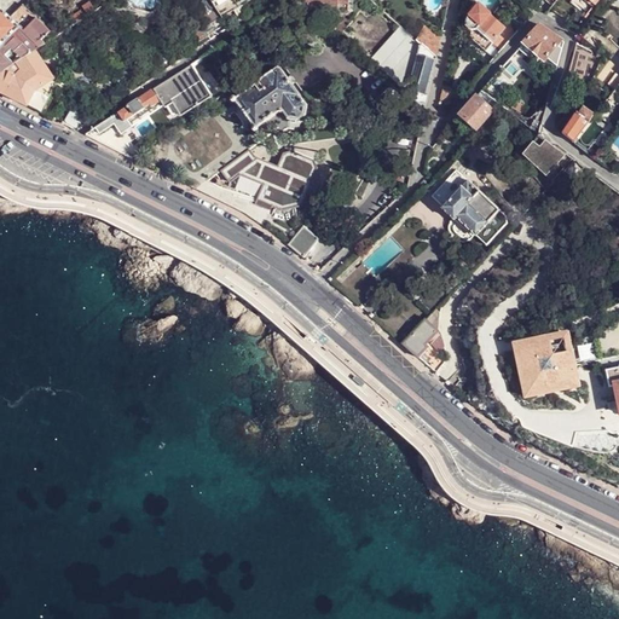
[(299,0),(299,12),(340,12),(340,6),(340,0),(299,0)]
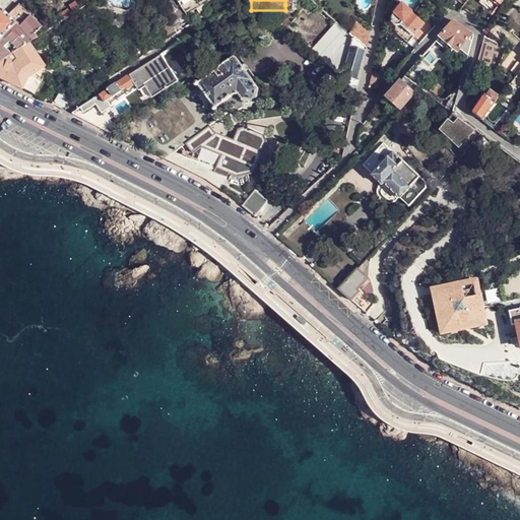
[(469,0),(468,0),(457,0),(453,6),(455,9),(460,12),(469,0)]
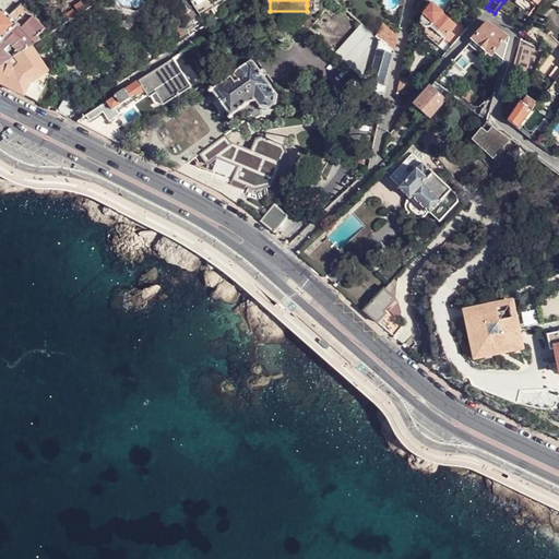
[(508,0),(502,9),(513,16),(522,4),(515,0),(508,0)]
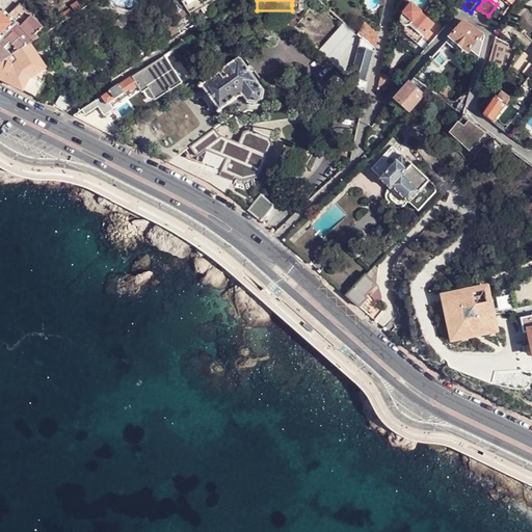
[(411,4),(401,16),(400,22),(405,27),(409,26),(423,36),(428,30),(434,24),(411,4)]
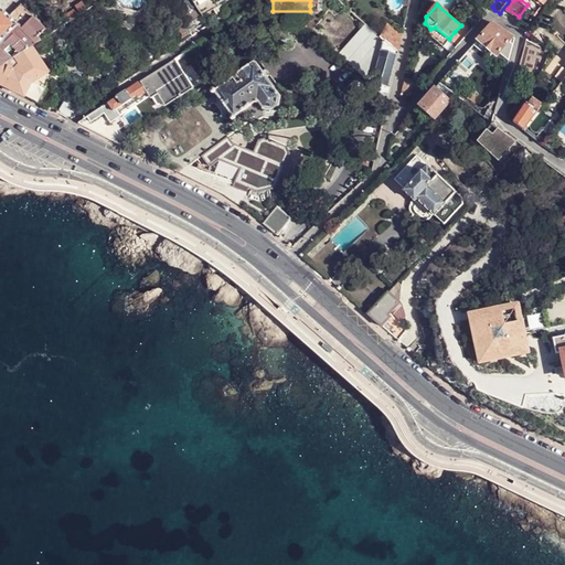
[(21,6),(10,17),(36,44),(41,41),(39,38),(41,35),(46,30),(21,6)]
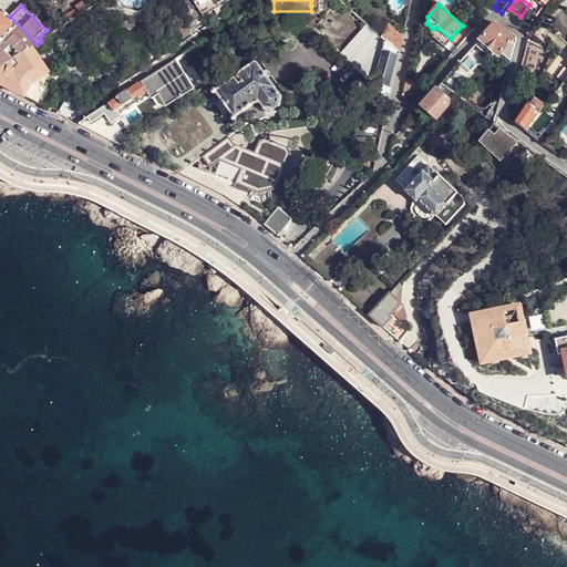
[(50,27),(54,19),(45,6),(38,13),(50,27)]
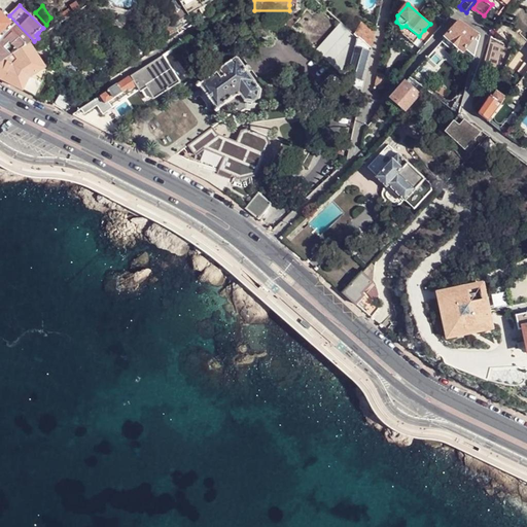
[(0,64),(30,44),(34,41),(9,15),(0,6),(0,64)]
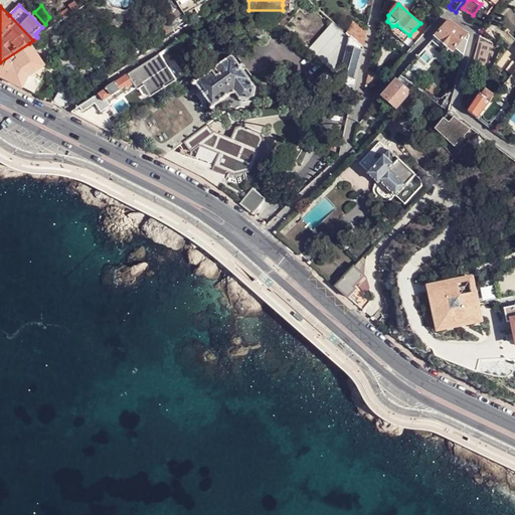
[(60,14),(64,19),(72,14),(68,9),(60,14)]
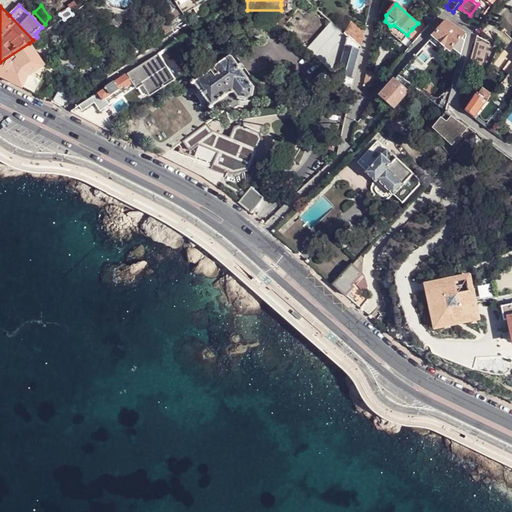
[(420,36),(425,30),(421,20),(418,23),(412,29),(420,36)]
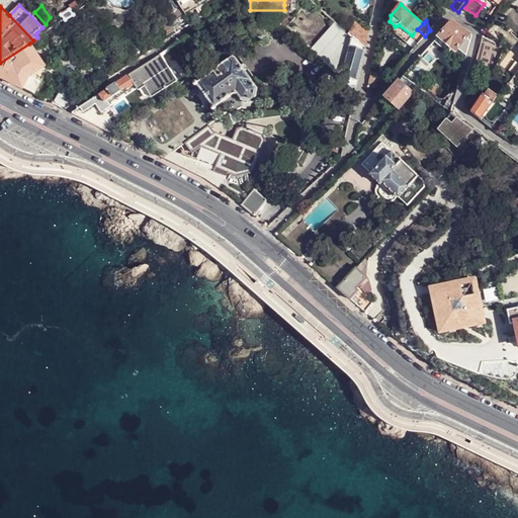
[(335,22),(310,51),(340,78),(352,37),(348,34),(335,22)]
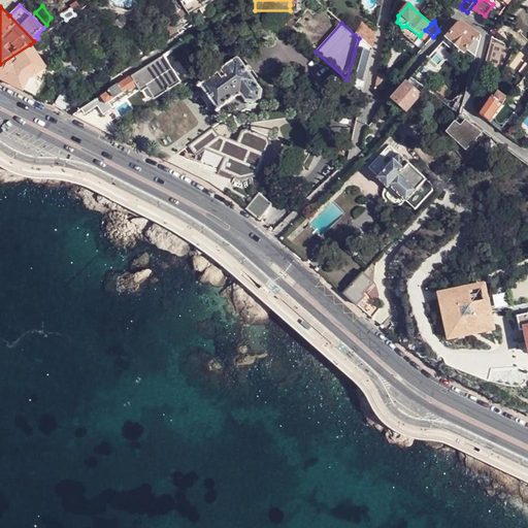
[(461,23),(447,38),(465,53),(480,34),(461,23)]
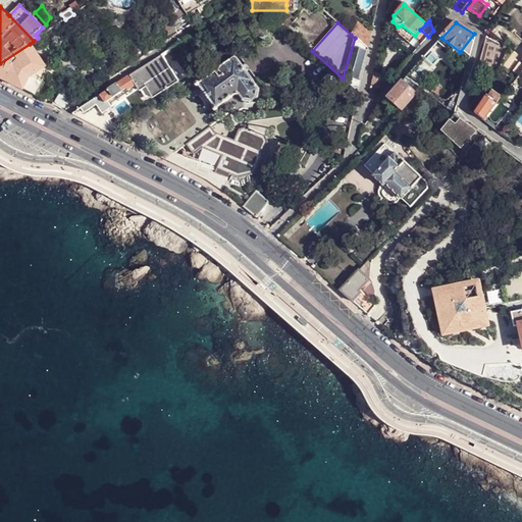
[(358,24),(351,35),(355,38),(368,50),(372,31),(358,24)]
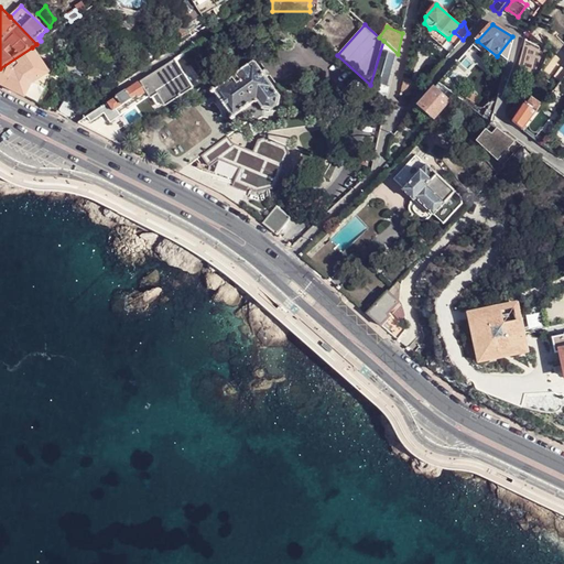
[(447,45),(448,39),(434,28),(430,29),(429,34),(441,47),(447,45)]
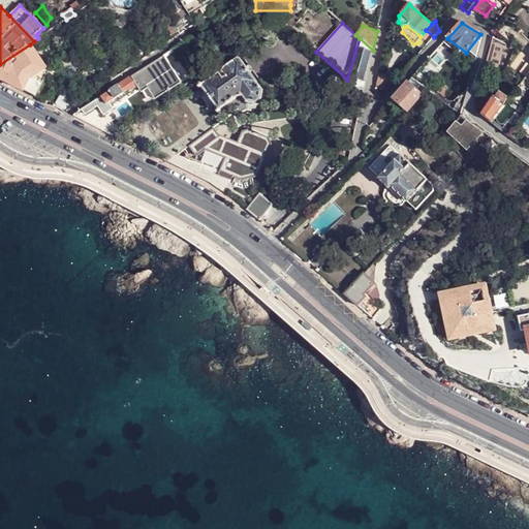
[(483,36),(480,34),(466,53),(476,61),(483,36)]
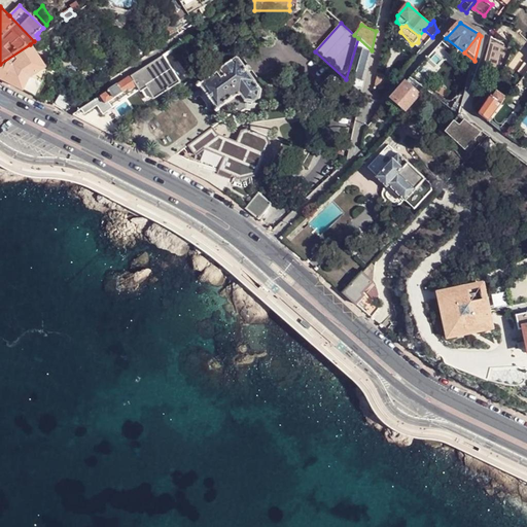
[(492,37),(495,39),(489,65),(485,64),(501,71),(508,45),(492,37)]
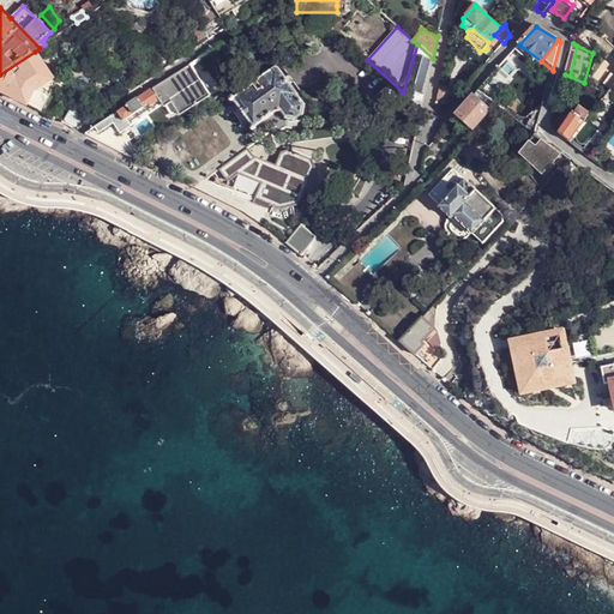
[(573,43),(565,74),(570,76),(577,46),(573,43)]
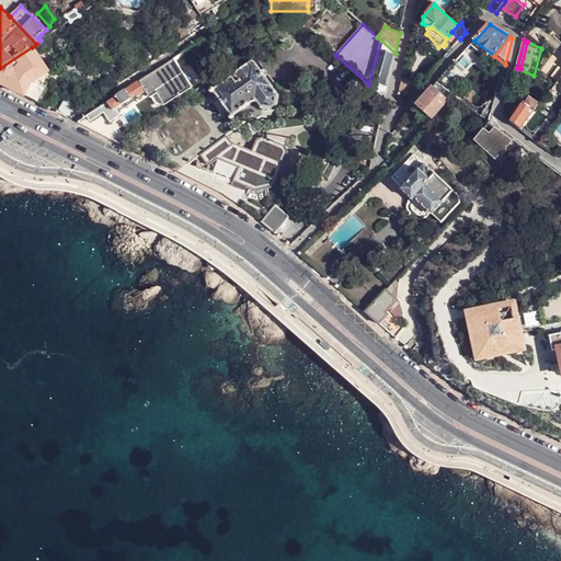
[(381,41),(368,84),(385,100),(396,54),(381,41)]
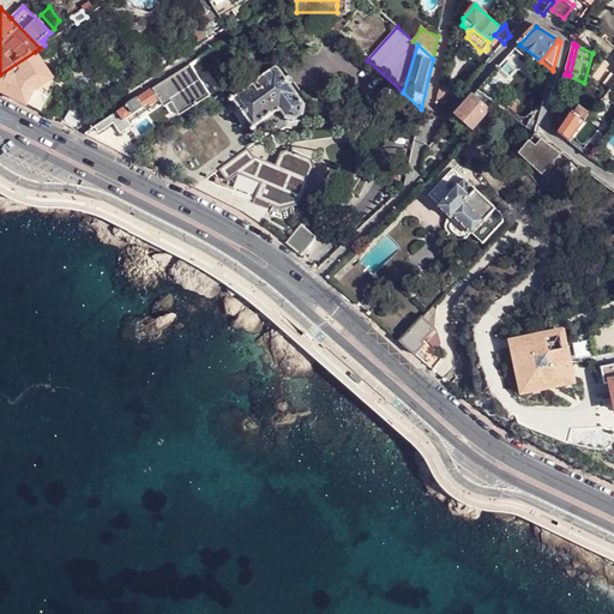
[(519,44),(515,49),(535,67),(541,61),(519,44)]
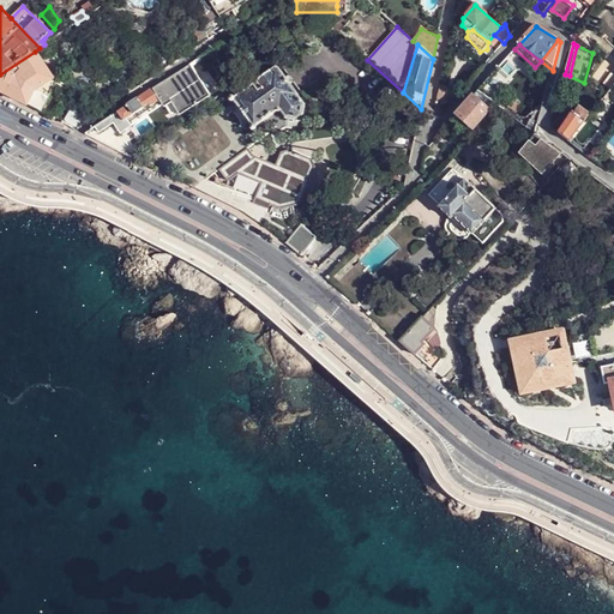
[(35,52),(0,74),(0,91),(6,95),(12,98),(28,106),(36,90),(53,79),(35,52)]
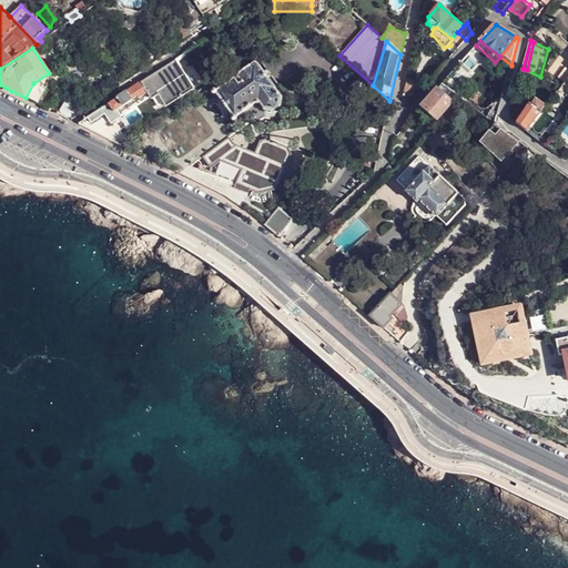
[(174,59),(148,77),(155,88),(148,93),(151,98),(152,99),(159,95),(166,107),(168,108),(194,89),(174,59)]
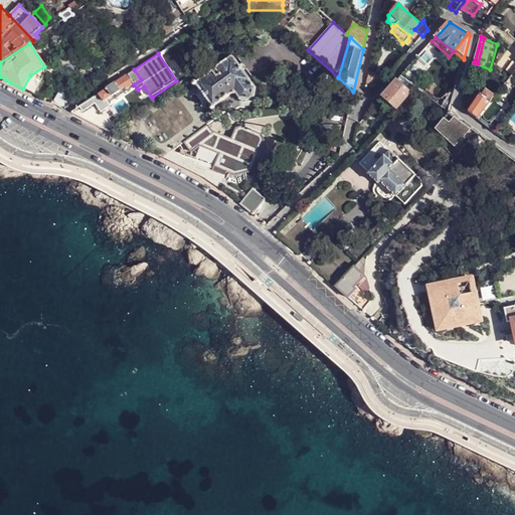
[(231,56),(226,59),(225,59),(215,67),(194,83),(199,91),(200,93),(196,96),(201,103),(206,100),(207,102),(212,109),(231,95),(235,95),(239,101),(247,103),(253,98),(254,89),(248,80),(249,80),(242,70),(238,65),(231,56)]
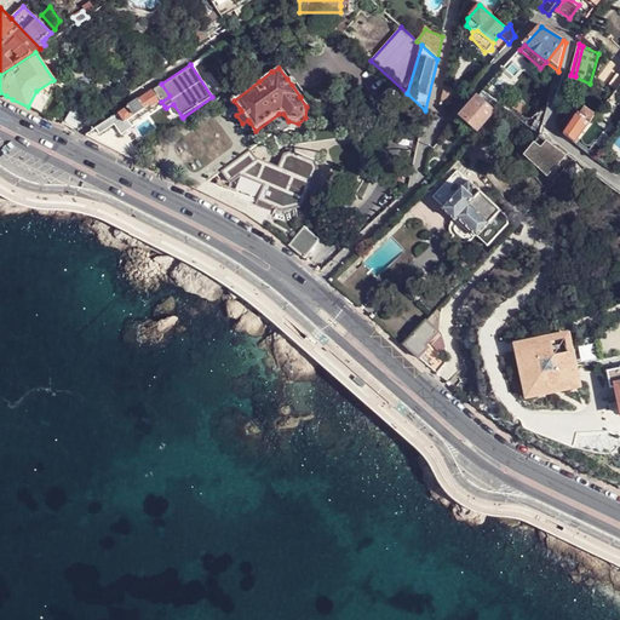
[(57,85),(53,80),(36,91),(28,107),(42,114),(57,85)]
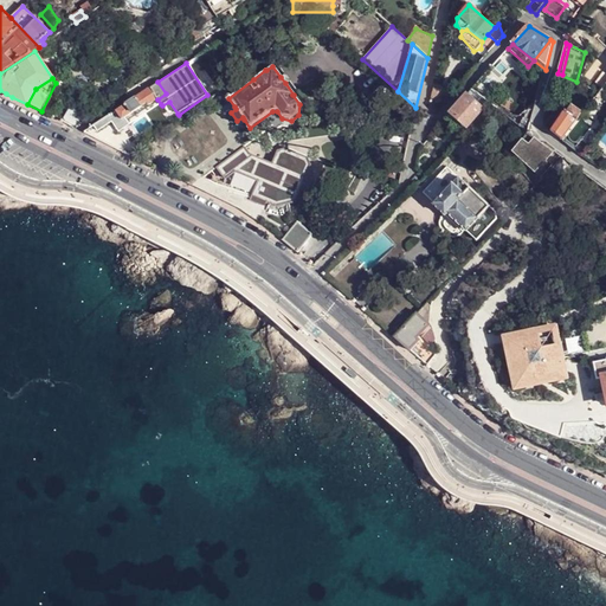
[(481,79),(471,90),(485,102),(495,90),(481,79)]
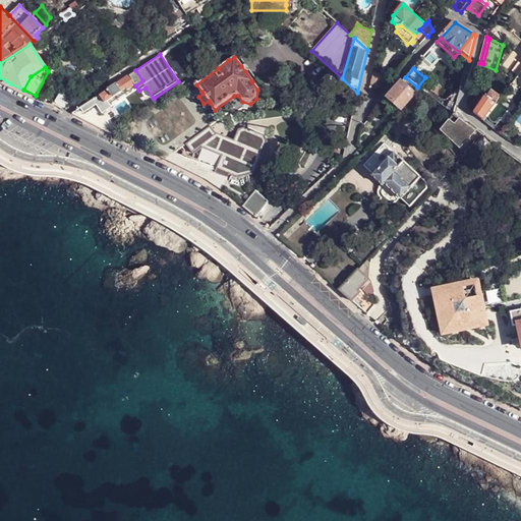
[(135,70),(129,75),(135,85),(142,80),(135,70)]
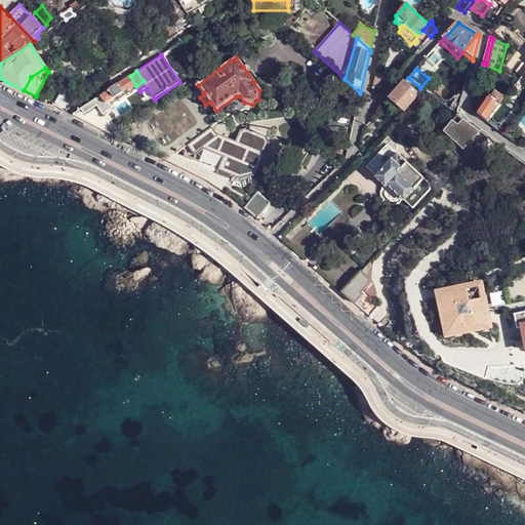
[(130,76),(116,85),(122,92),(127,89),(128,91),(136,86),(130,76)]
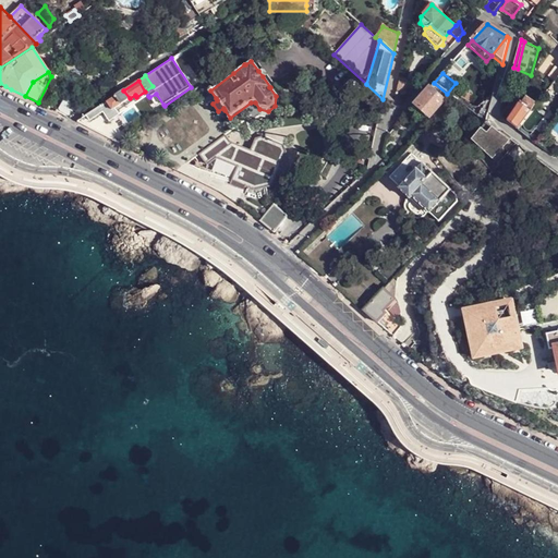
[(434,83),(431,87),(445,100),(448,102),(452,97),(447,94),(434,83)]
